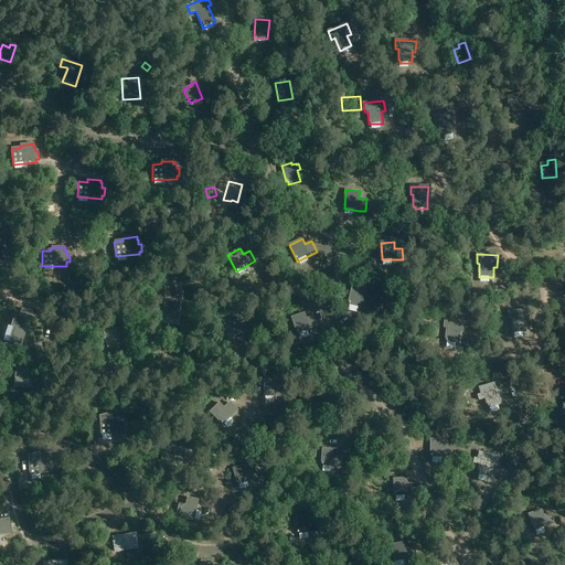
[(353,287),(349,305),(362,308),(370,310),(373,299),(364,297),(366,290),(353,287)]
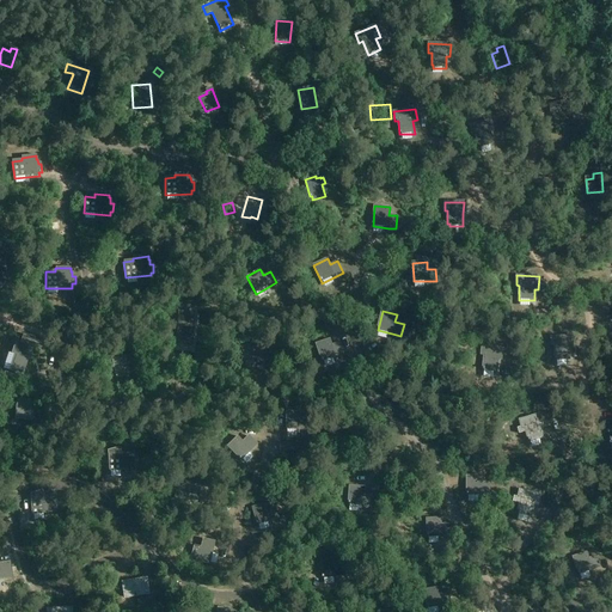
[(193,346),(194,326),(194,313),(178,312),(178,325),(177,344),(193,346)]
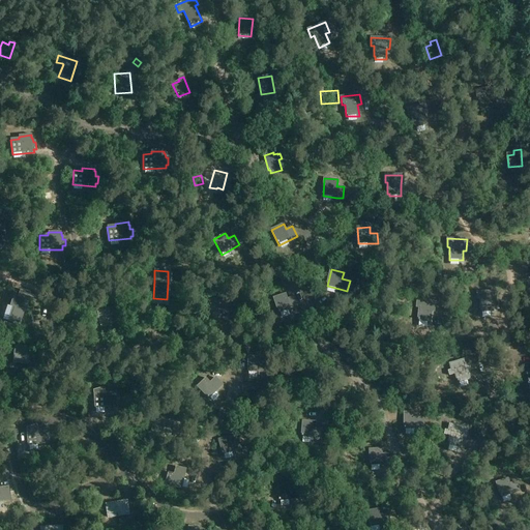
[(497,300),(497,291),(477,292),(477,300),(480,300),(481,312),(493,312),(493,300),(497,300)]
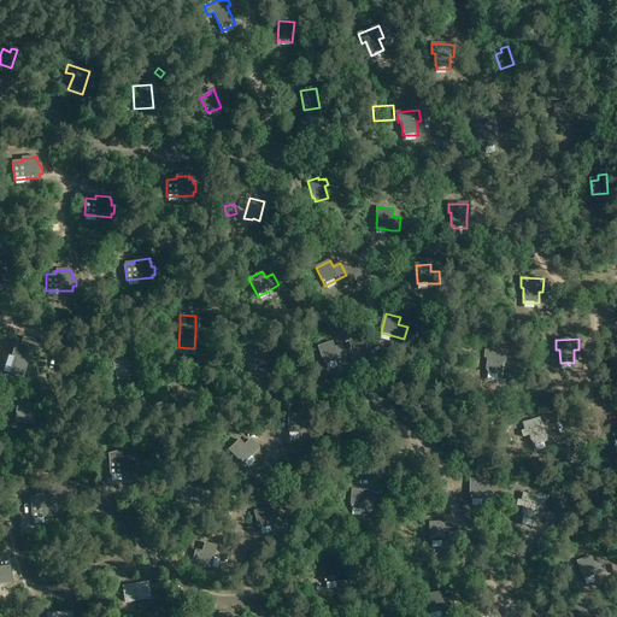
[(324,365),(339,360),(347,358),(344,346),(335,348),(333,342),(319,347),(324,365)]
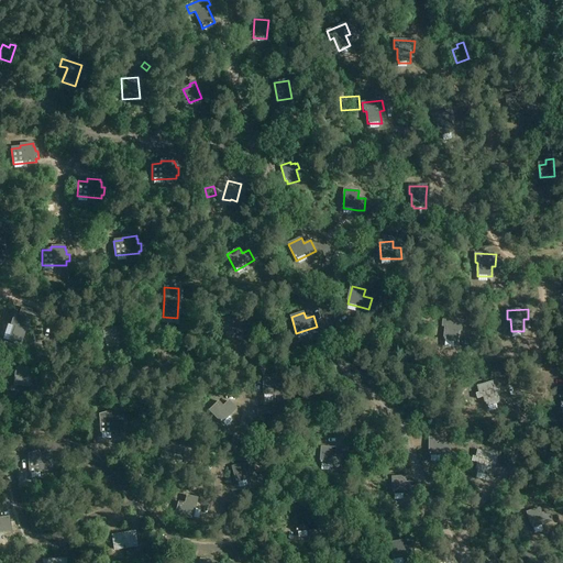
[(13,327),(8,342),(21,346),(25,331),(28,332),(32,321),(14,315),(10,327),(13,327)]
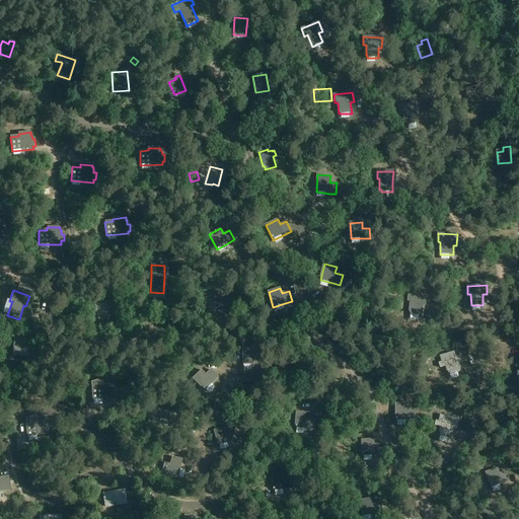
[(208,310),(219,307),(227,306),(224,296),(217,298),(215,292),(204,295),(208,310)]
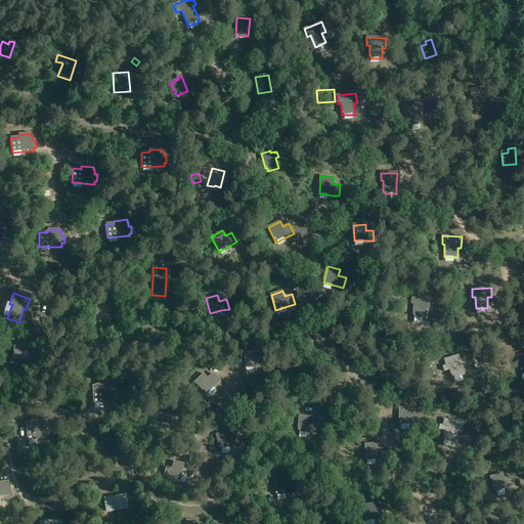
[(431,310),(432,299),(412,297),(411,305),(415,306),(413,316),(426,318),(427,309),(431,310)]
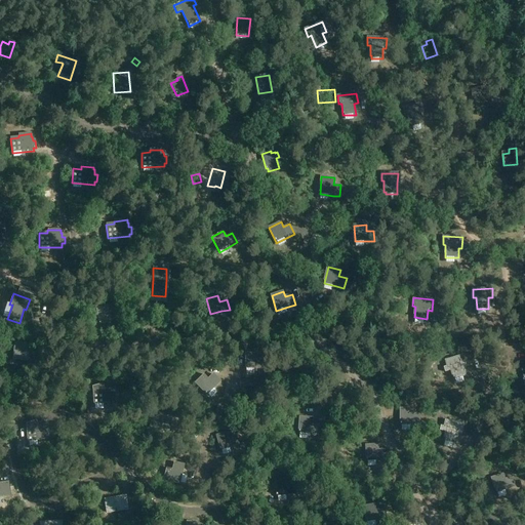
[(95,308),(98,325),(111,322),(108,307),(95,308)]
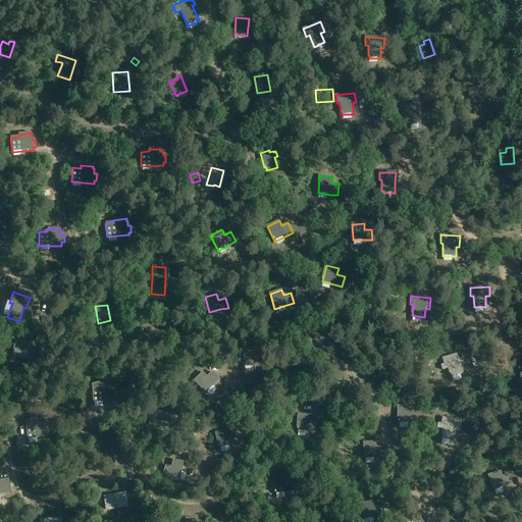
[(15,342),(13,358),(27,360),(28,350),(29,350),(33,351),(33,350),(33,344),(29,343),(15,342)]
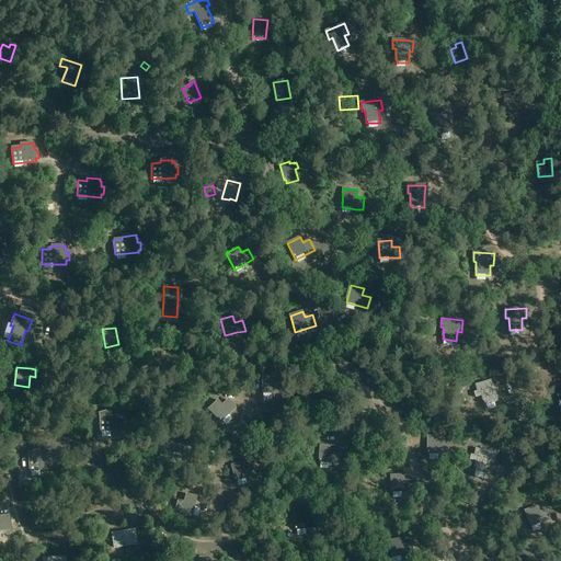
[(284,384),(276,384),(276,378),(263,378),(262,393),(262,395),(284,396),(284,384)]
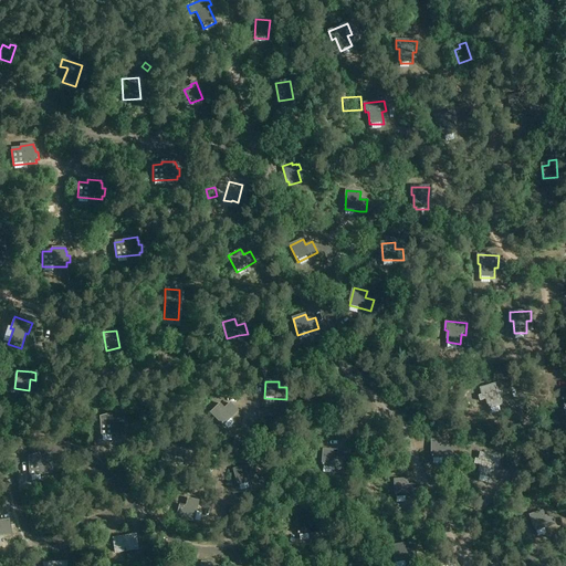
[(503,404),(500,392),(503,391),(500,383),(480,389),(482,397),(485,396),(489,409),(503,404)]
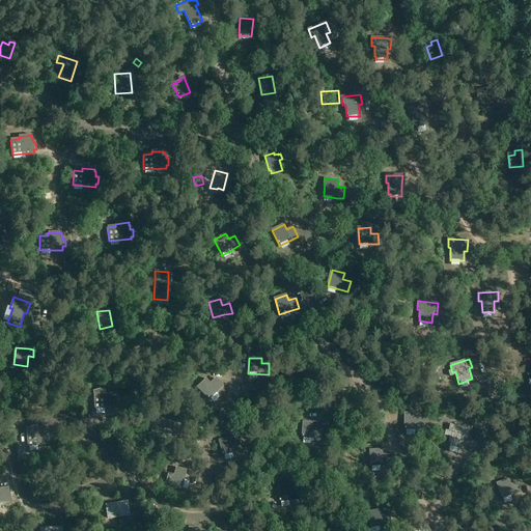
[(197,388),(208,400),(218,392),(223,386),(216,379),(211,384),(206,380),(197,388)]
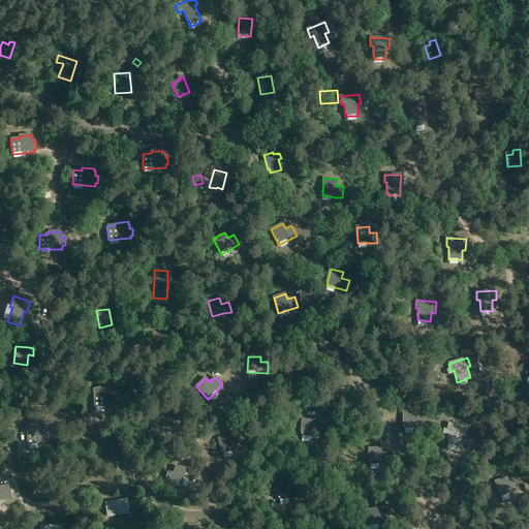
[(93,394),(94,408),(117,406),(116,392),(93,394)]
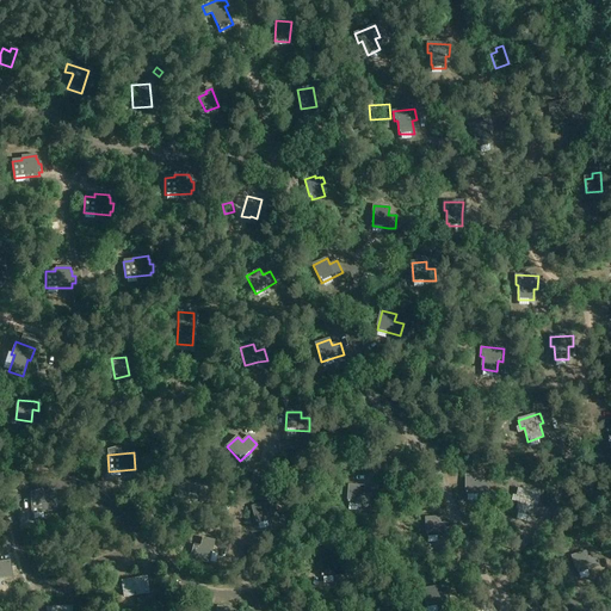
[(467,475),(467,495),(481,495),(489,495),(489,483),(481,483),(481,475),(467,475)]
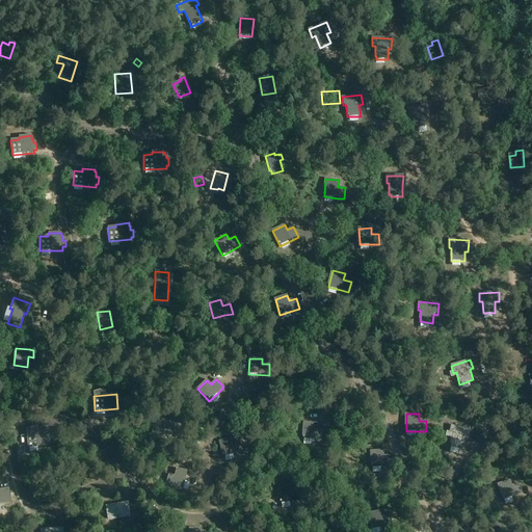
[(151,434),(170,440),(174,425),(155,420),(151,434)]
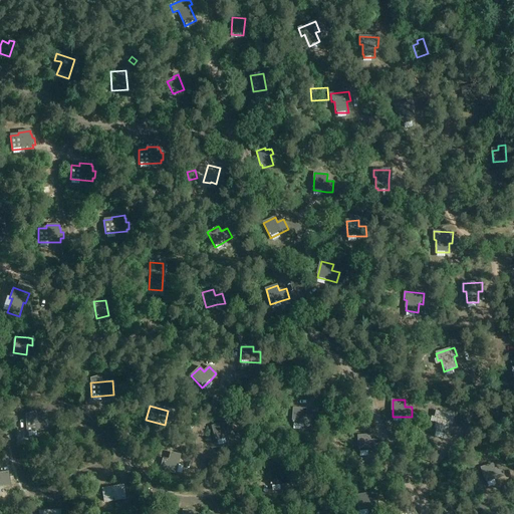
[(294,409),(293,424),(305,426),(312,426),(313,416),(306,415),(307,410),(294,409)]
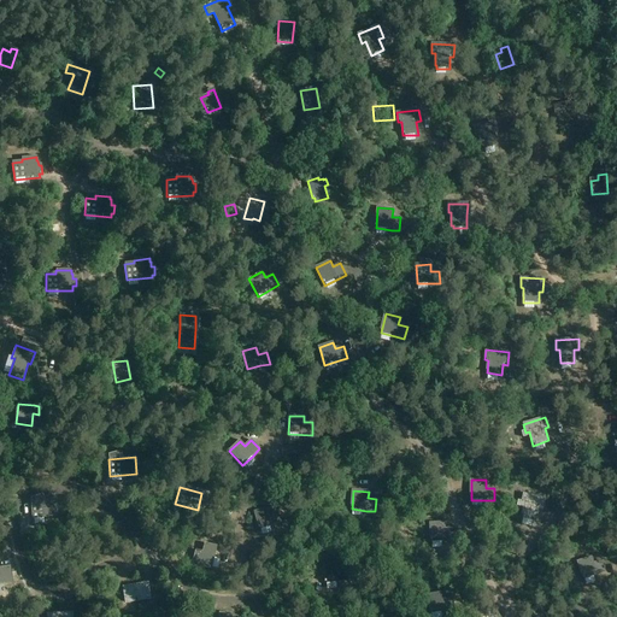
[(542,510),(545,499),(524,494),(522,503),(524,504),(522,519),(536,522),(539,510),(542,510)]
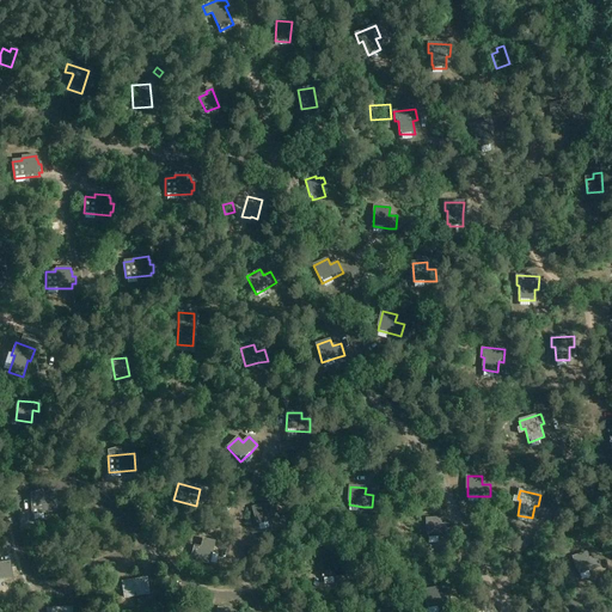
[(30,499),(32,515),(57,513),(56,496),(30,499)]
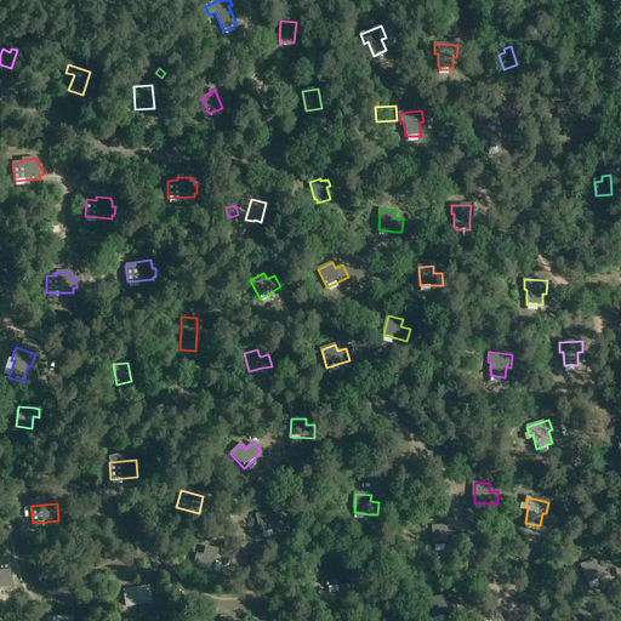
[(256,516),(262,533),(274,529),(284,527),(280,516),(273,517),(272,517),(271,512),(271,511),(267,512),(256,516)]
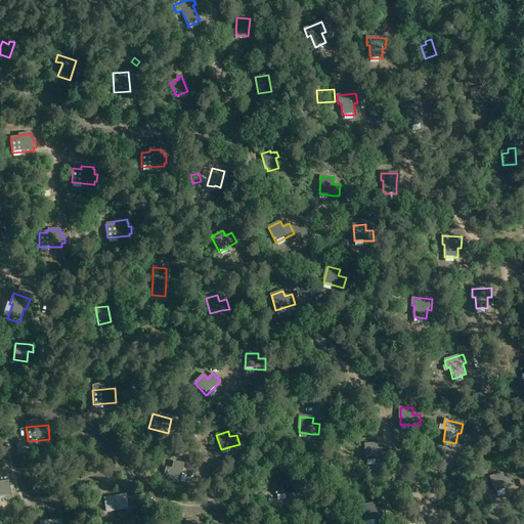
[(365,444),(365,446),(366,460),(366,461),(367,461),(386,460),(386,449),(379,449),(379,444),(372,444),(365,444)]
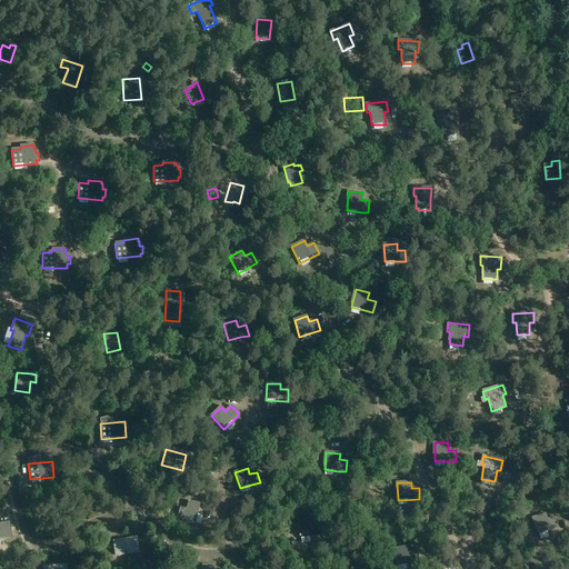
[(177,521),(191,525),(195,526),(196,523),(200,505),(189,501),(187,508),(187,509),(180,508),(177,521)]
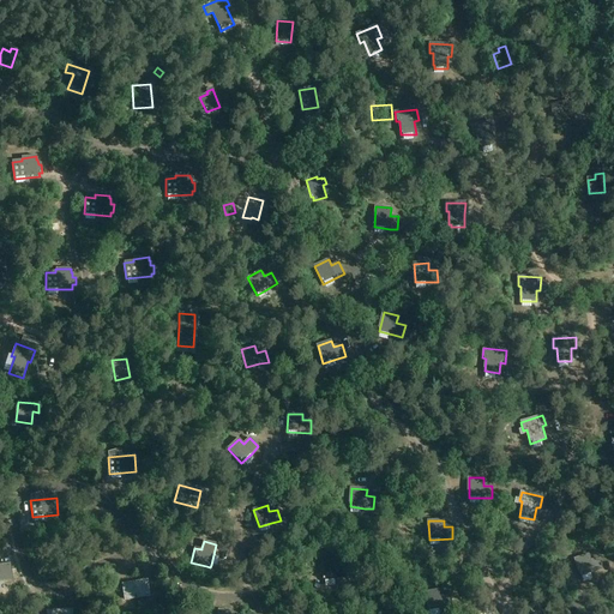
[(575,559),(579,573),(581,576),(581,578),(582,577),(603,571),(600,559),(591,560),(590,555),(590,554),(581,558),(576,559),(575,559)]
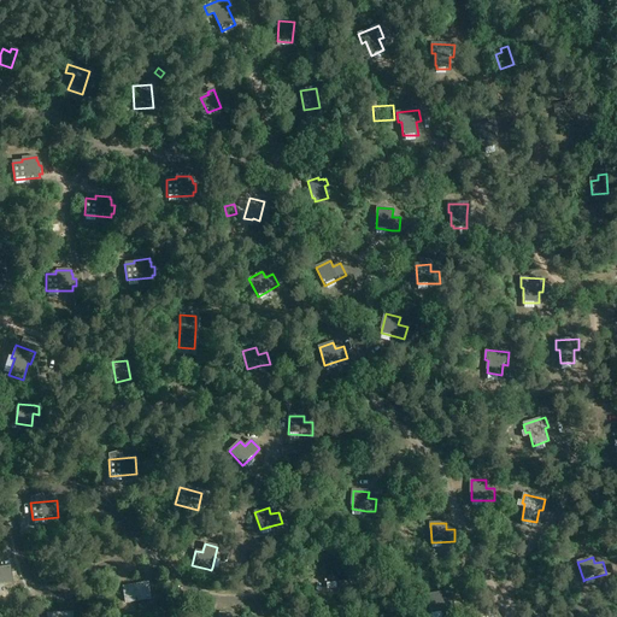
[(304,582),(318,581),(317,562),(303,564),(304,582)]
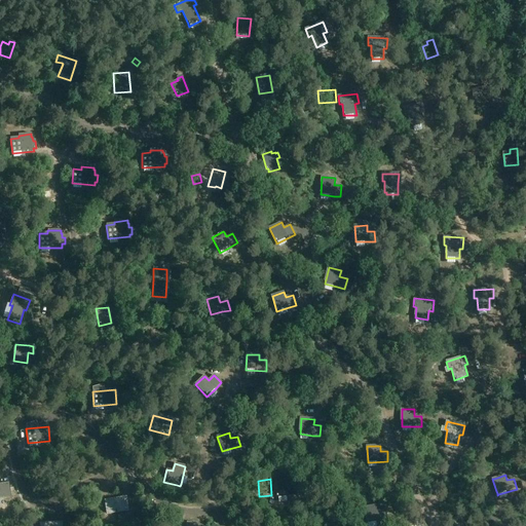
[(289,481),(276,481),(277,497),(278,497),(297,496),(296,485),(289,485),(289,481)]
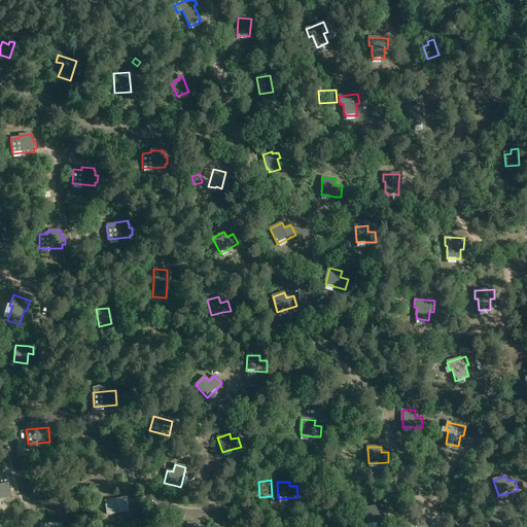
[(0,500),(11,499),(9,484),(0,485),(0,500)]
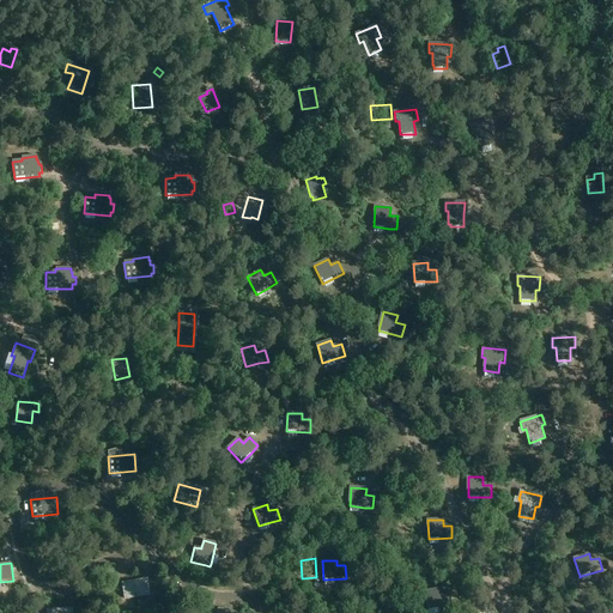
[(121,583),(125,600),(150,596),(147,580),(121,583)]
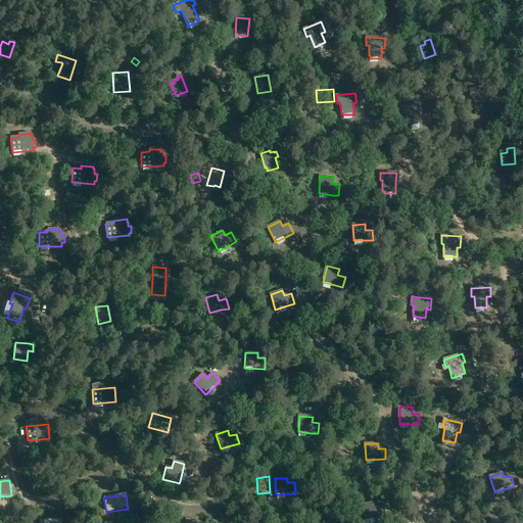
[(375,503),(362,505),(363,506),(365,521),(366,520),(384,518),(383,507),(376,508),(375,503)]
